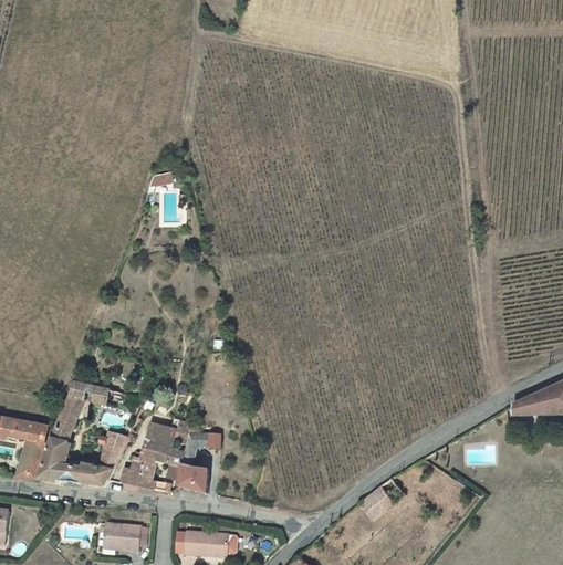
[(154,176),(150,187),(174,181),(171,171),(154,176)]
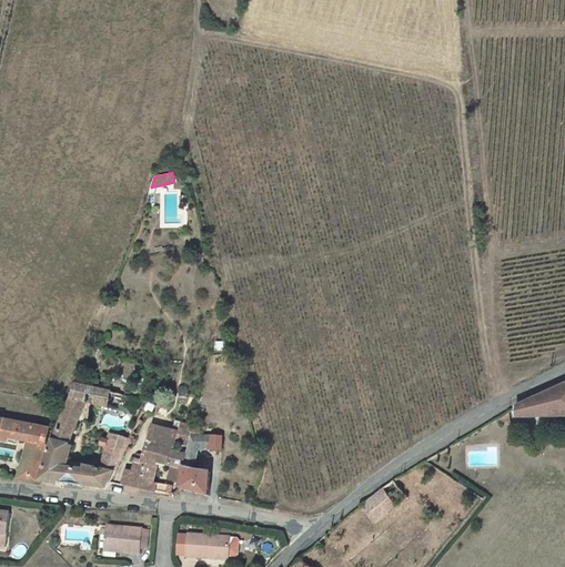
[(59,465),(90,384),(76,380),(40,477),(103,488),(128,436),(109,434),(107,441),(100,438),(98,446),(103,448),(96,467),(78,465),(77,469),(59,465)]
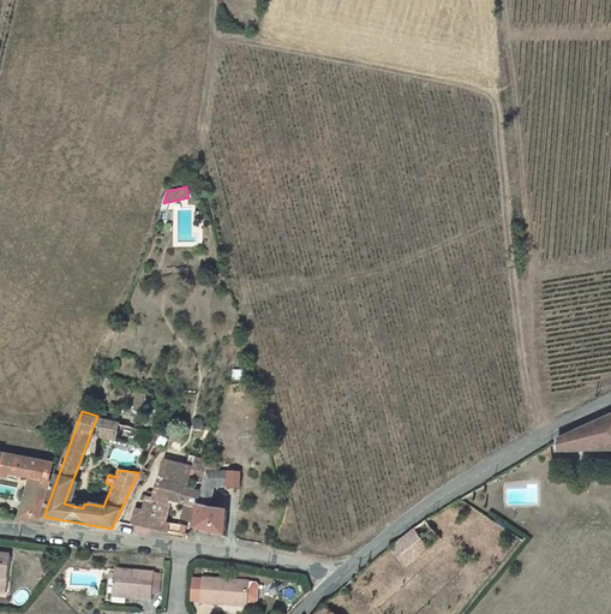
[(610,412),(556,439),(557,454),(610,448),(610,412)]
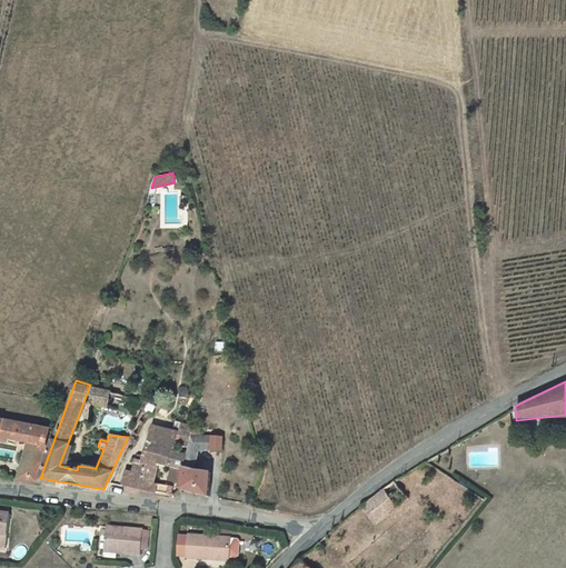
[(120,394),(97,387),(92,402),(117,408),(120,394)]
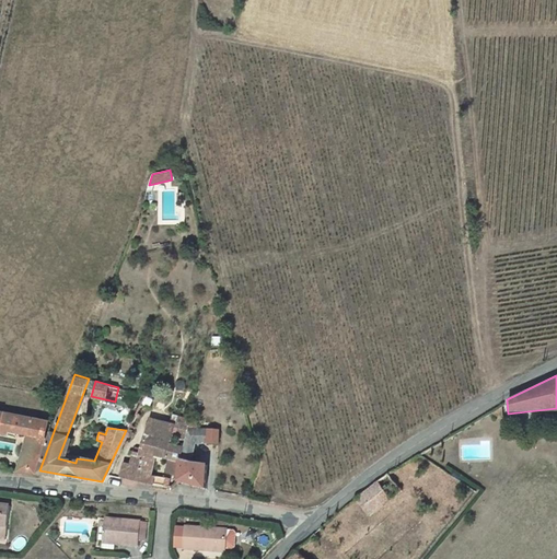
[(182,445),(187,418),(188,415),(171,410),(169,420),(148,415),(143,437),(182,445)]
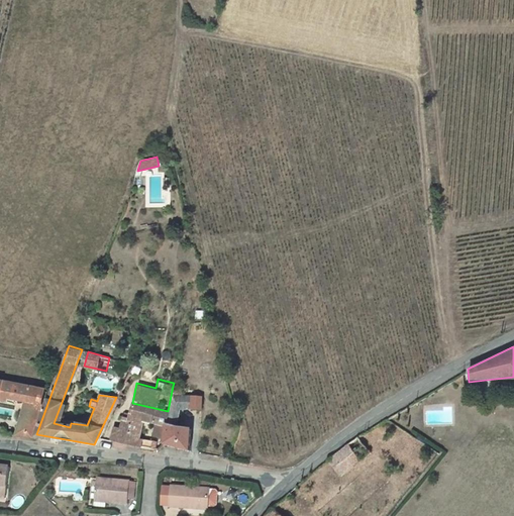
[(0,399),(20,402),(15,435),(30,436),(47,387),(0,382),(0,399)]
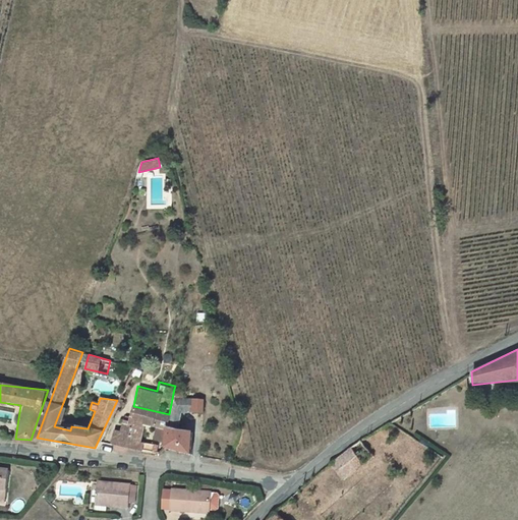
[(211,400),(174,389),(169,414),(165,427),(159,448),(187,454),(193,428),(178,424),(184,404),(209,410),(211,400)]
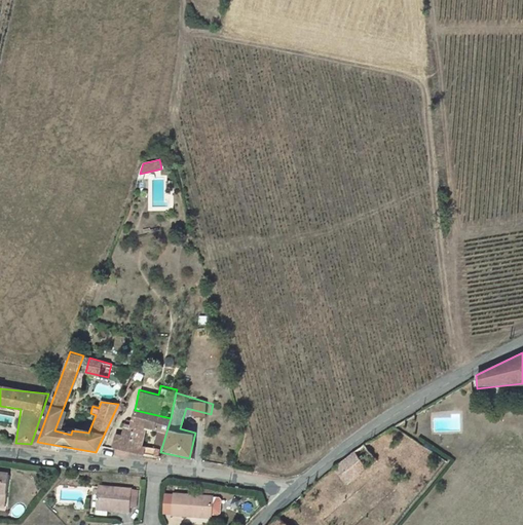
[(171,418),(135,410),(133,418),(126,416),(122,434),(113,432),(111,446),(152,455),(154,447),(137,443),(138,425),(166,432),(171,418)]
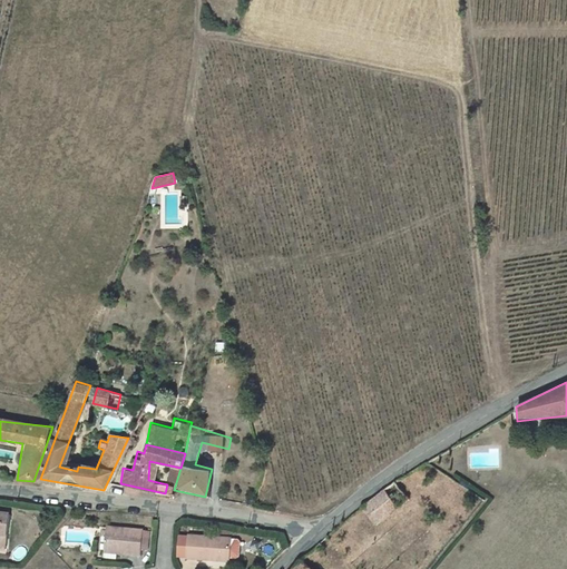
[(392,482),(360,508),(374,525),(406,500),(392,482)]
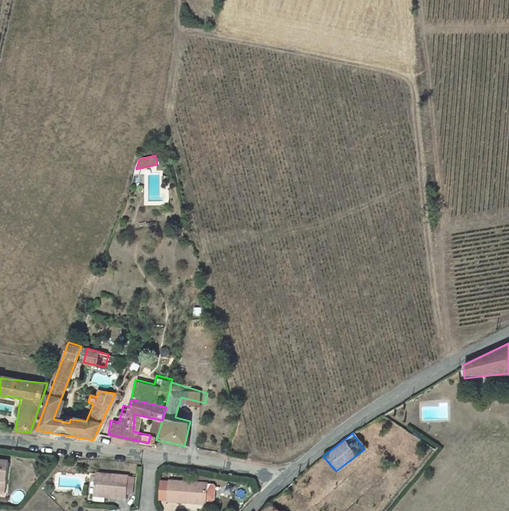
[(0,485),(6,486),(8,460),(0,459),(0,485)]
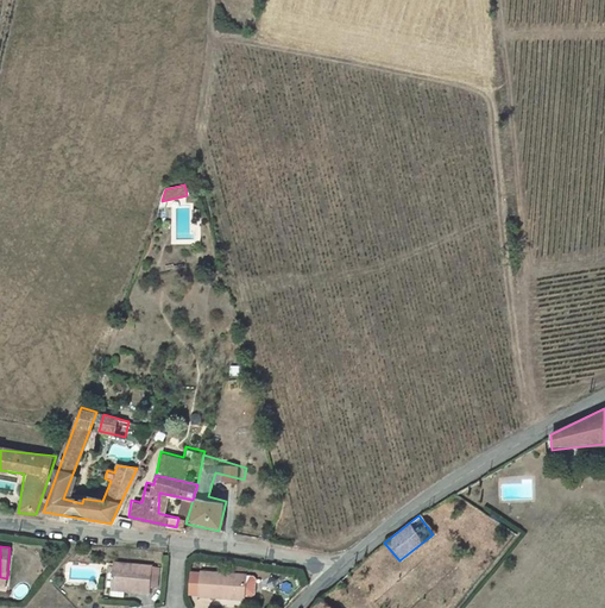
[(150,571),(150,565),(111,562),(108,595),(123,596),(123,589),(149,591),(149,584),(156,585),(157,572),(150,571)]
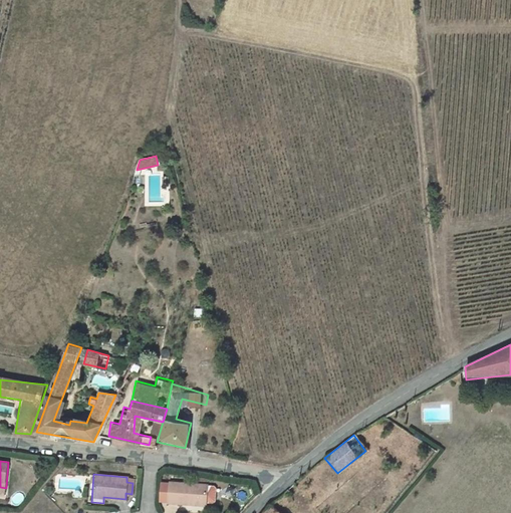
[(161,482),(159,503),(184,504),(184,501),(197,502),(204,502),(206,500),(207,487),(205,485),(198,484),(161,482)]
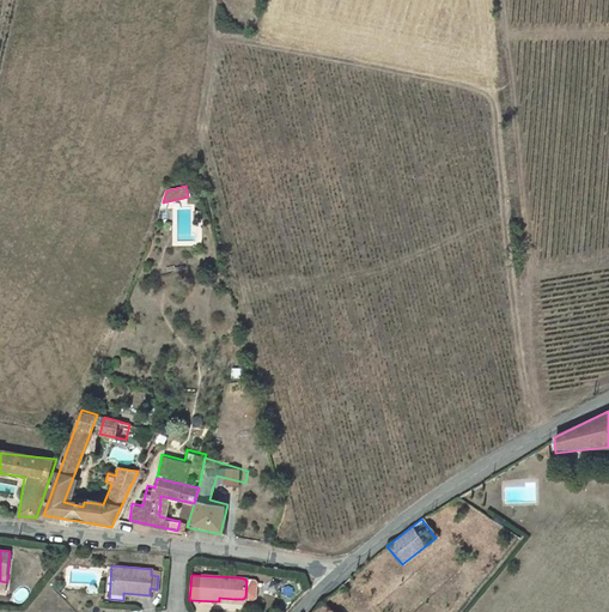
All buildings are outlined.
